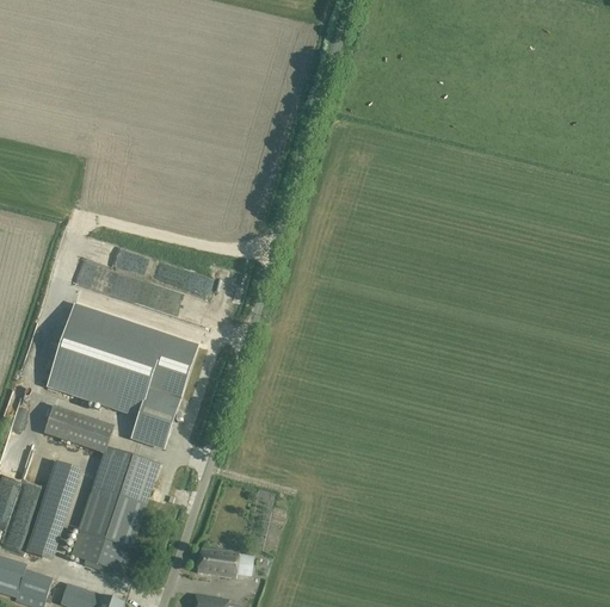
[(198,345),(74,304),(48,383),(139,413),(131,437),(149,443),(152,443),(154,444),(156,443),(159,443),(162,441),(164,440),(166,438),(167,435),(168,433),(198,345)]
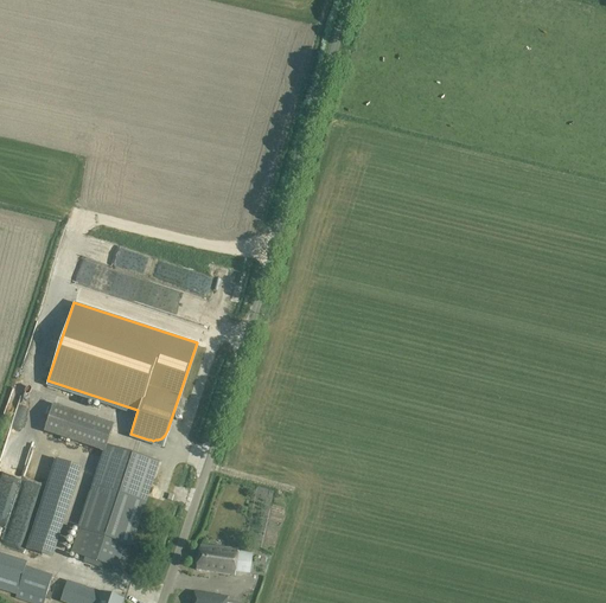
[(113,422),(52,402),(44,429),(104,449),(70,550),(84,555),(82,559),(121,572),(122,566),(145,499),(158,460),(107,442),(113,422)]
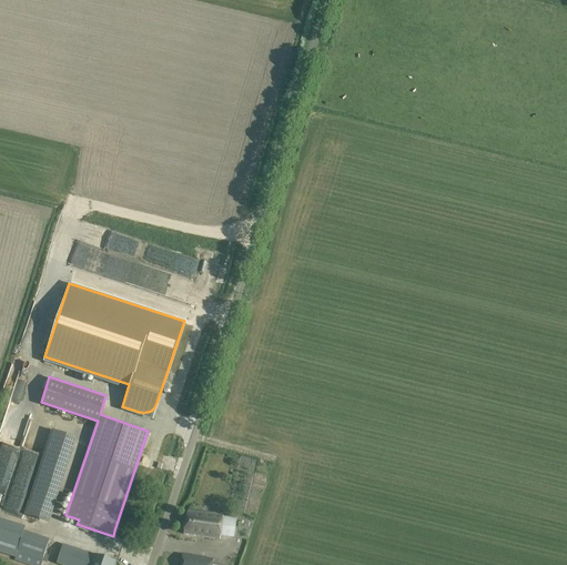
[(27,437),(24,444),(39,450),(48,426),(33,421),(27,437)]
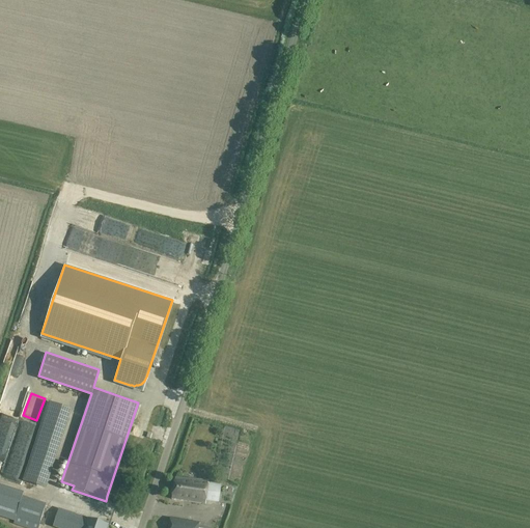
[(46,398),(23,478),(47,485),(70,406),(46,398)]
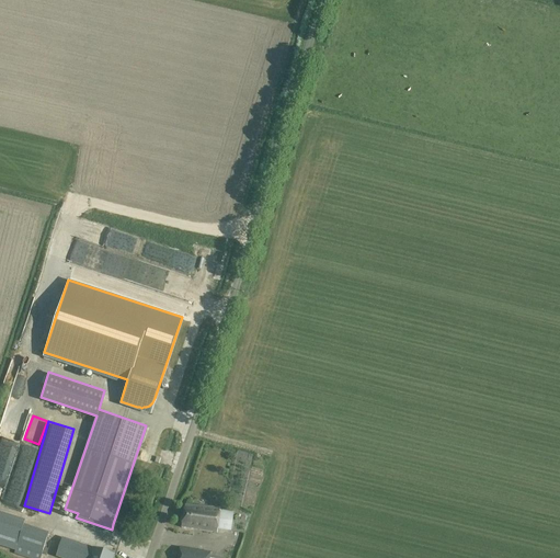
[(0,484),(4,486),(2,492),(21,499),(31,469),(20,466),(23,456),(9,452),(7,457),(1,455),(0,458),(0,484)]
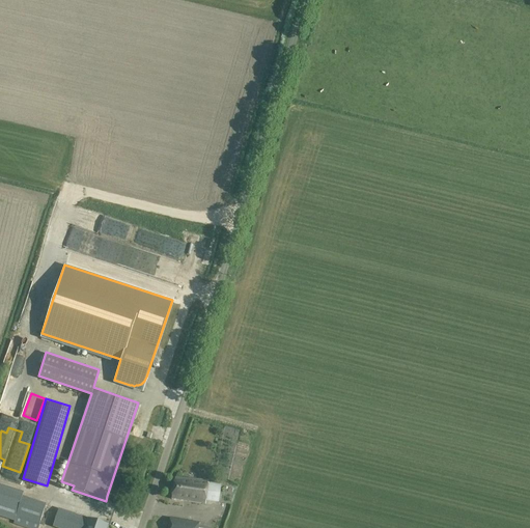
[(204,501),(207,478),(174,476),(171,497),(204,501)]
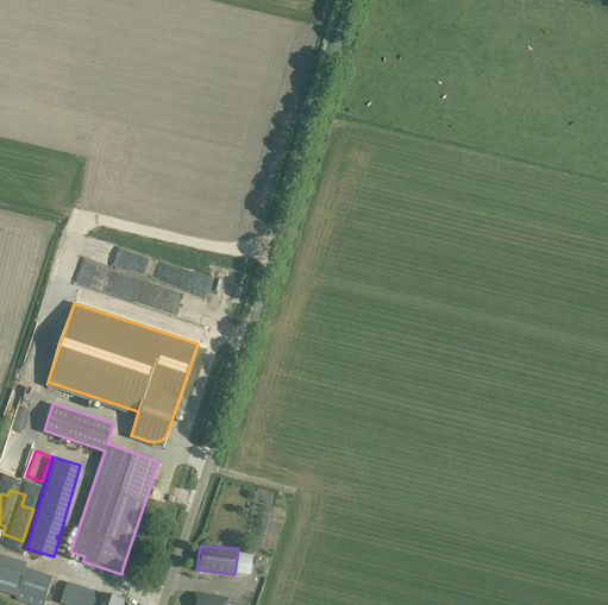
[(26,561),(0,552),(0,588),(16,594),(14,598),(36,604),(42,604),(45,598),(50,599),(52,592),(48,591),(52,574),(25,566),(26,561)]
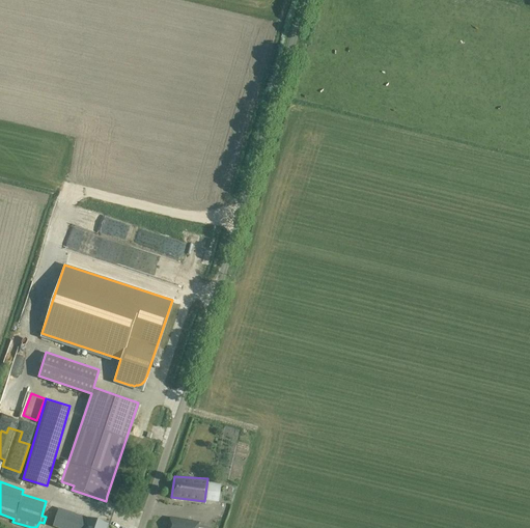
[(106,527),(108,523),(58,506),(51,524),(61,527),(106,527)]
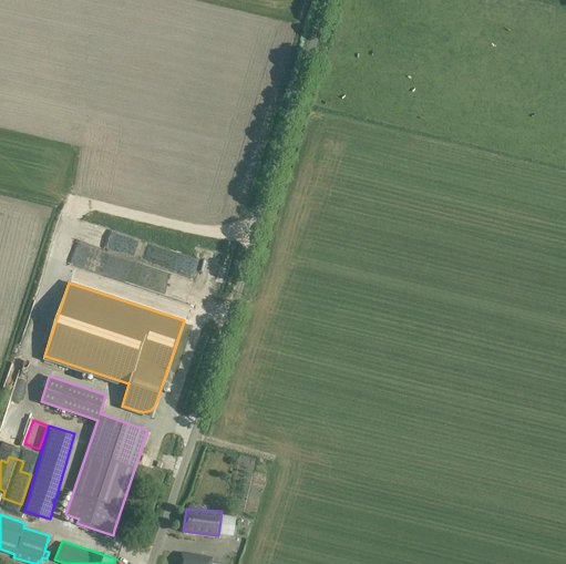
[(211,563),(213,556),(181,551),(178,563),(211,563)]
